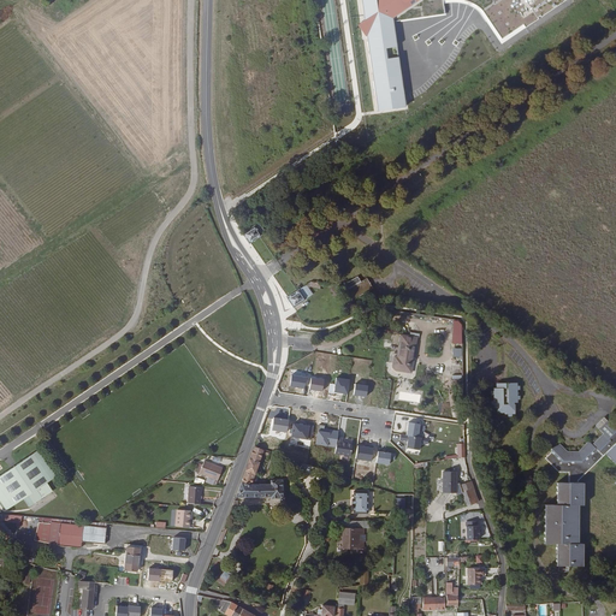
[(374,0),(362,0),(378,111),(406,107),(392,22),(445,15),(444,4),(443,0),(493,0),(495,4),(484,11),(502,39),(523,24),(526,28),(566,0),(550,0),(549,0),(389,0),(377,9),(374,0)]
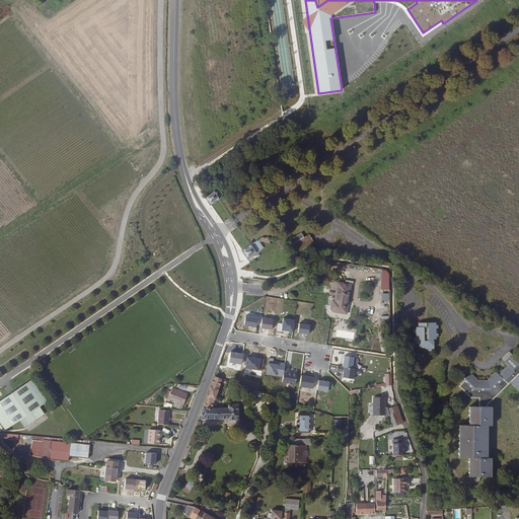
[(373,0),(374,3),(386,1),(396,4),(402,8),(423,35),(443,23),(441,20),(423,32),(408,9),(417,3),(416,0),(373,0)]
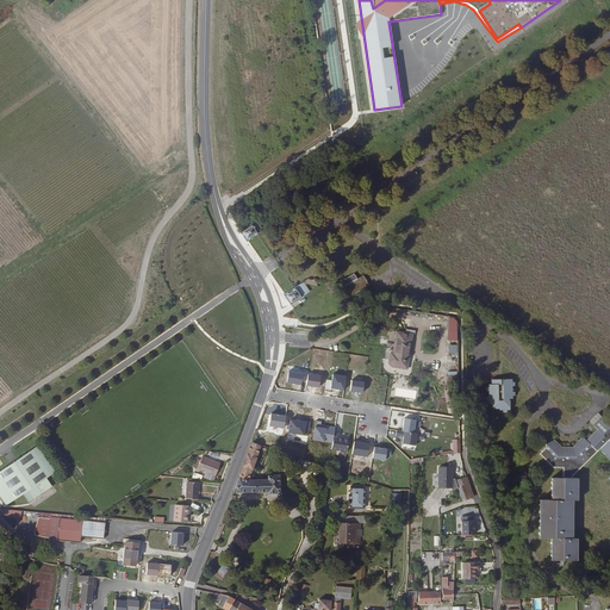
[(257,234),(250,225),(237,234),(243,244),(244,243),(257,234)]
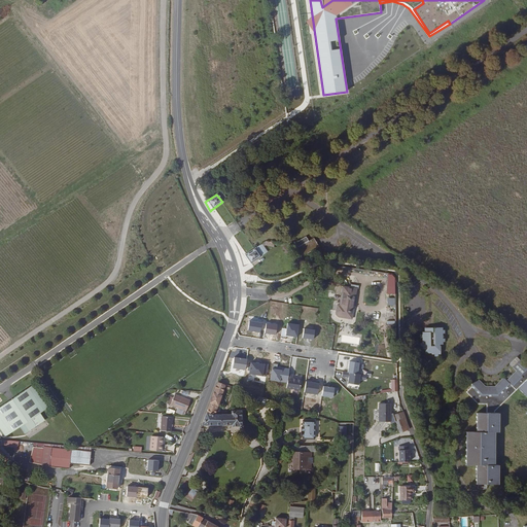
[(302,237),(291,244),(296,250),(312,241),(309,237),(304,240),(302,237)]
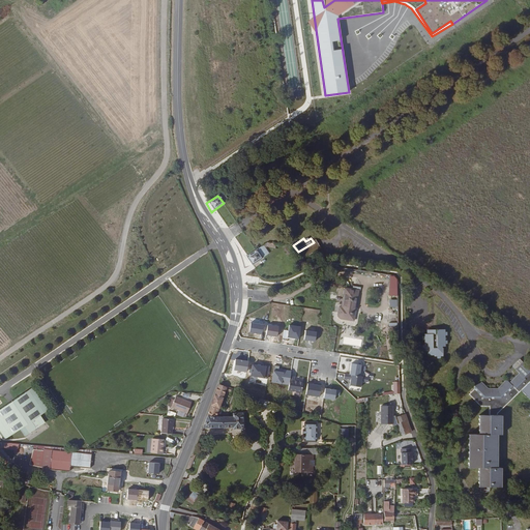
[(302,258),(318,247),(314,242),(298,252),(302,258)]
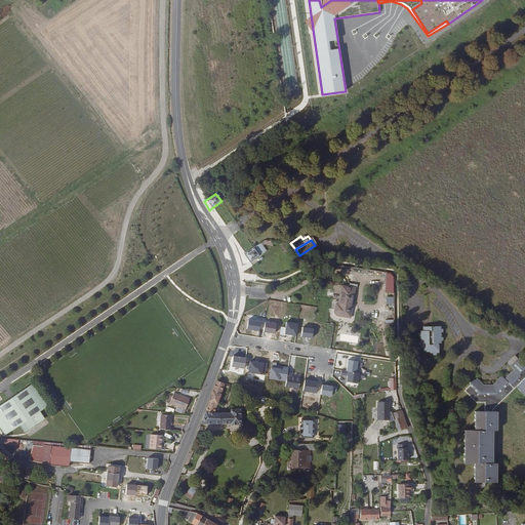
[(259,256),(253,249),(241,256),(240,257),(245,266),(259,256)]
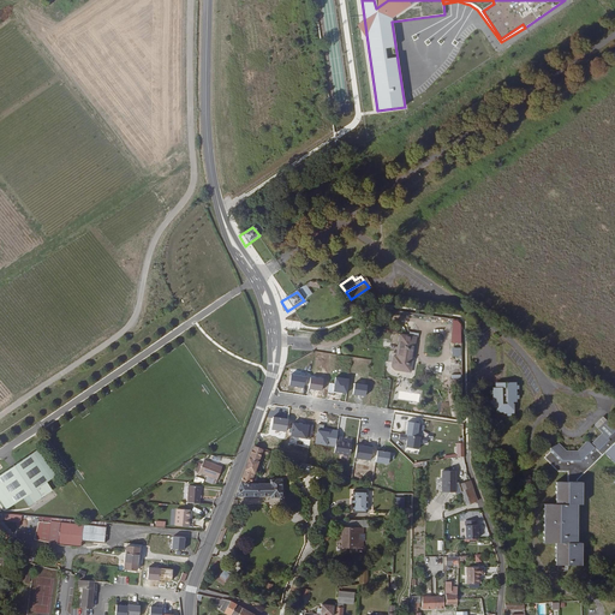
[(463,327),(459,323),(452,322),(452,345),(463,345),(463,327)]
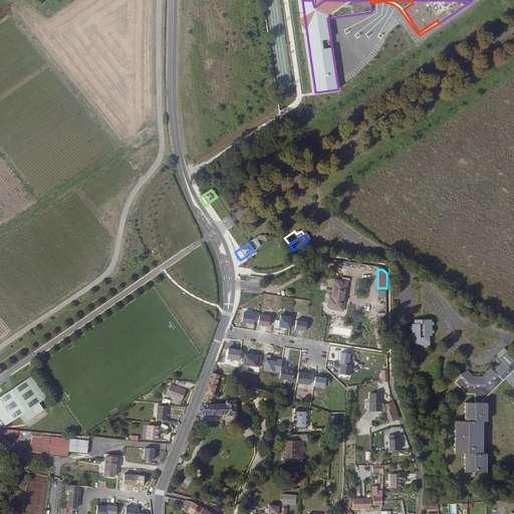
[(344,311),(348,283),(335,281),(332,299),(329,299),(328,307),(329,308),(329,309),(330,309),(332,310),(344,311)]
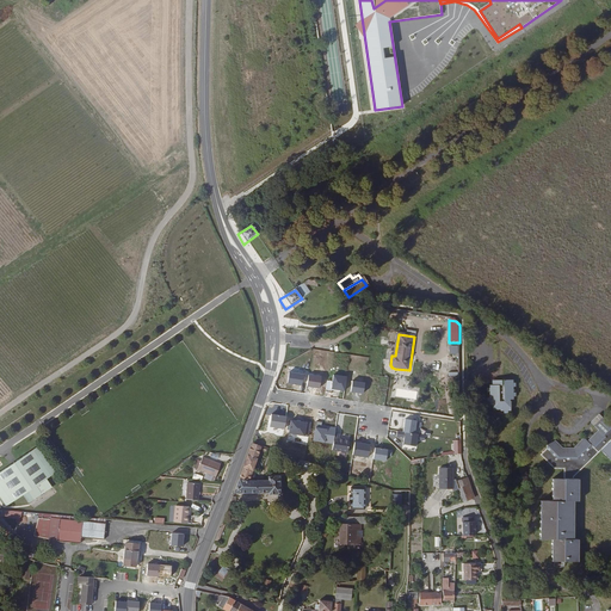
[(302,374),(289,371),(288,383),(301,386),(302,374)]
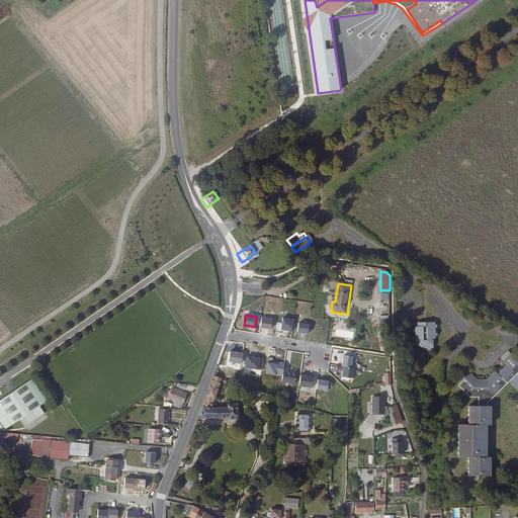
[(273,319),(262,318),(260,328),(271,329),(273,319)]
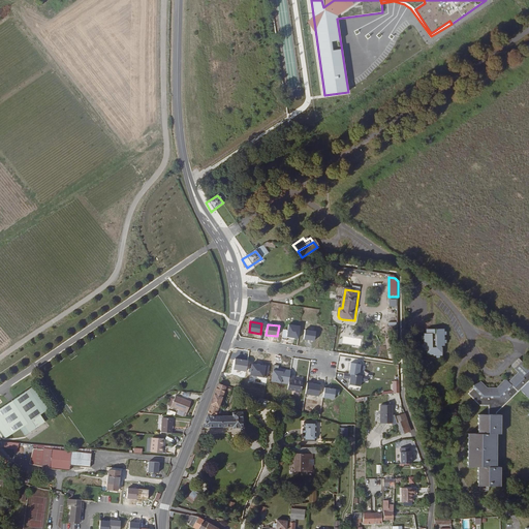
[(300,327),(288,324),(287,330),(283,329),(282,337),(298,339),(300,327)]
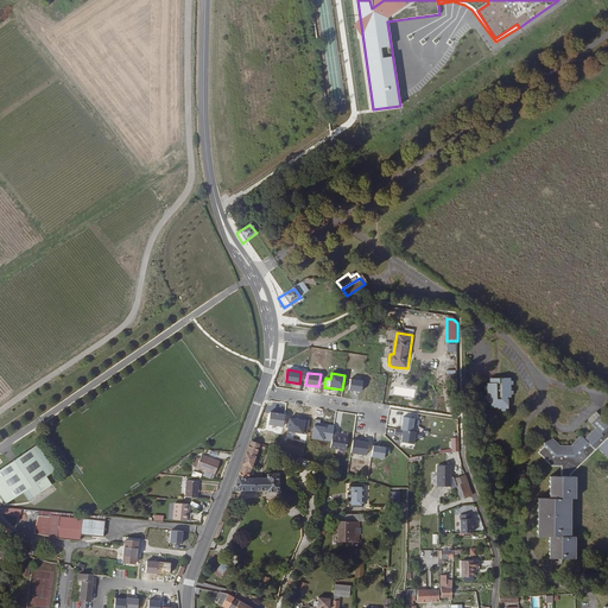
[(504,392),(506,392),(506,374),(486,374),(486,380),(482,380),(482,399),(486,400),(486,405),(504,404),(504,392)]
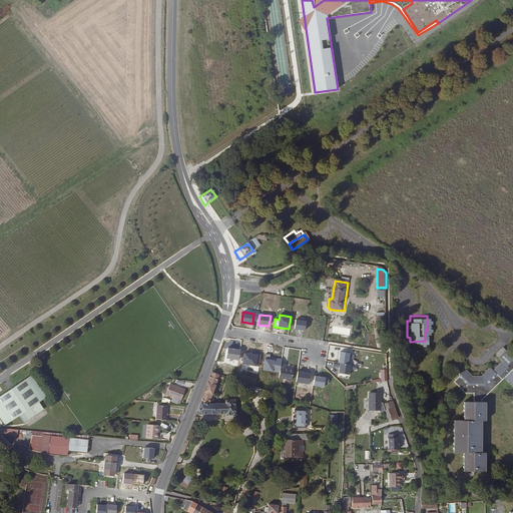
[(306,322),(296,320),(294,329),(305,331),(306,322)]
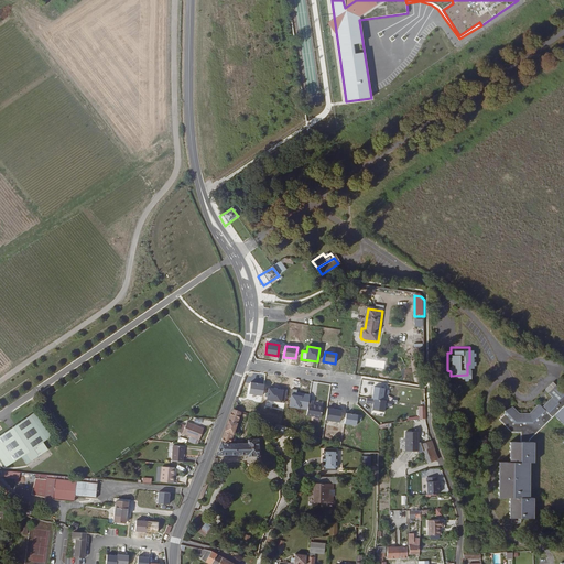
[(262,384),(250,382),(249,393),(261,396),(262,384)]
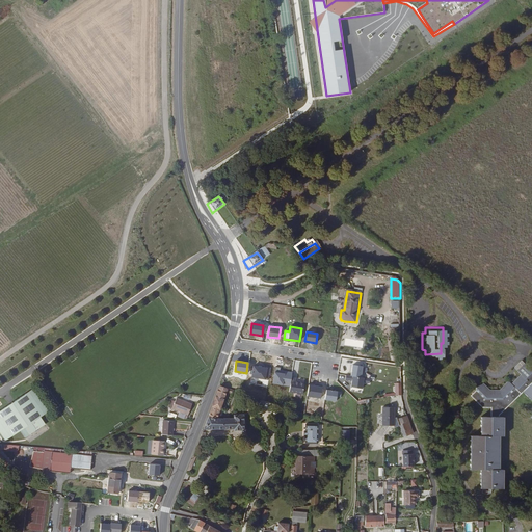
[(482,467),(482,486),(505,486),(505,468),(502,467),(503,435),(507,433),(508,414),(506,413),(528,394),(531,398),(531,362),(530,364),(527,361),(521,366),(528,373),(517,383),(514,380),(506,388),(495,387),(488,378),(472,392),(483,404),(495,405),(495,415),(484,415),(485,434),(474,433),(473,467),(482,467)]
